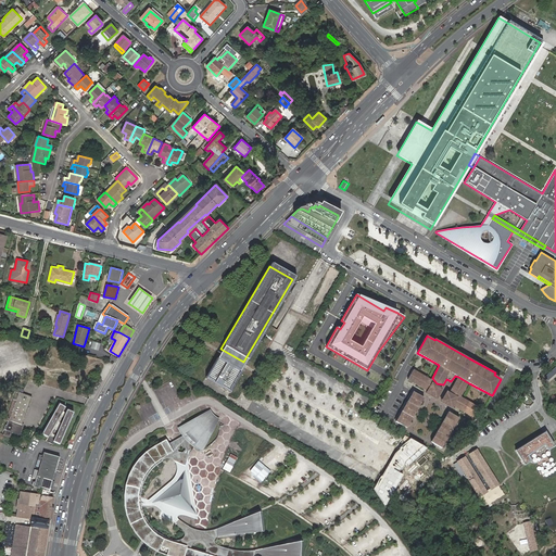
[(220,349),(214,361),(237,374),(243,362),(220,349)]
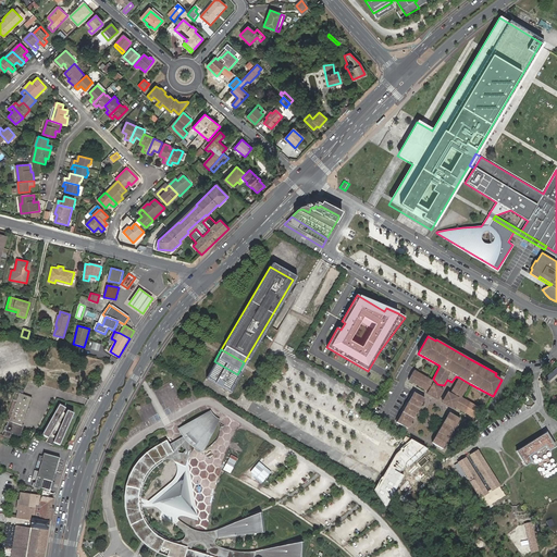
[(214,361),(203,381),(226,394),(237,374),(214,361)]
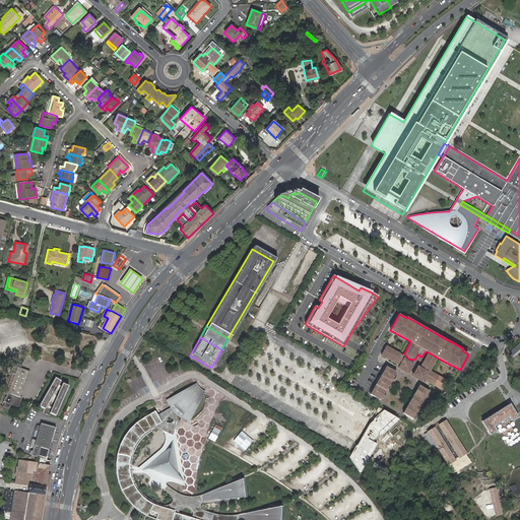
[(519,342),(510,351),(513,354),(519,348),(519,342)]
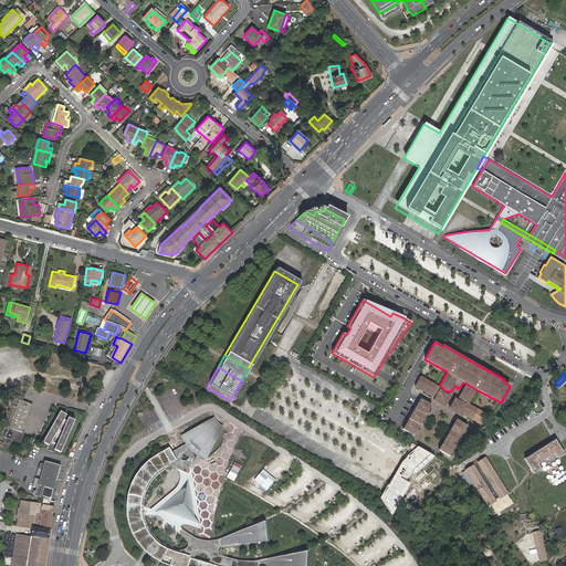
[(439,386),(421,376),(415,387),(432,397),(437,392),(439,386)]
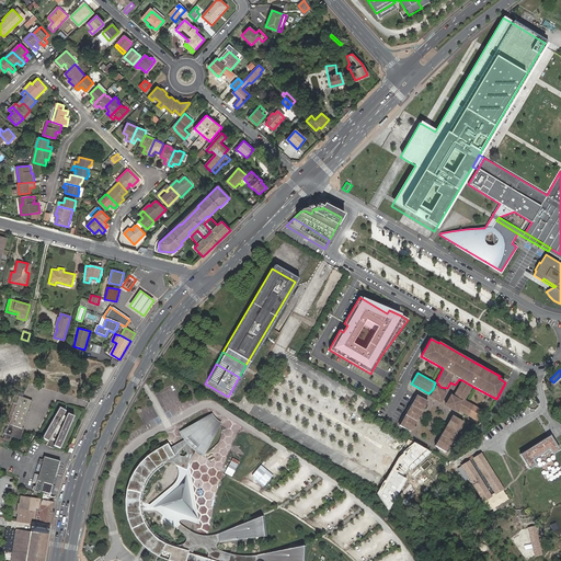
[(451,395),(445,407),(464,418),(462,420),(474,426),(483,411),(466,400),(473,387),(462,380),(454,396),(451,395)]
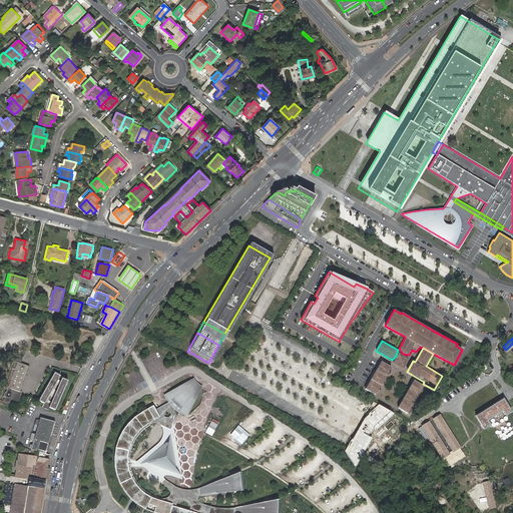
[(409,359),(399,353),(393,363),(403,369),(409,359)]
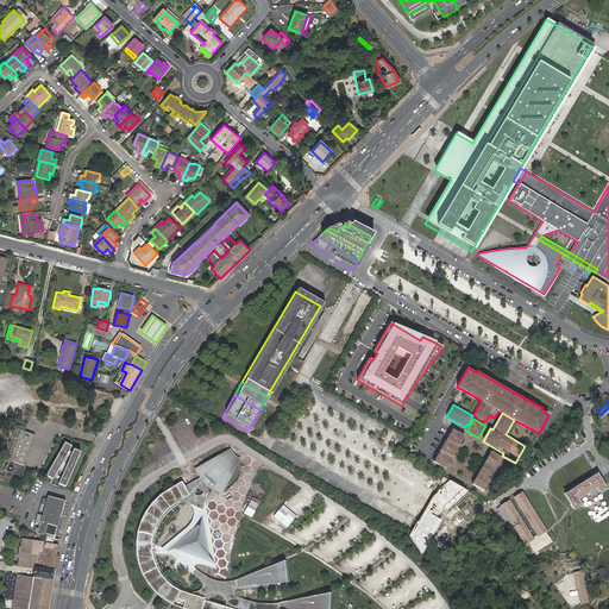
[(445,469),(465,435),(453,428),(433,462),(445,469)]
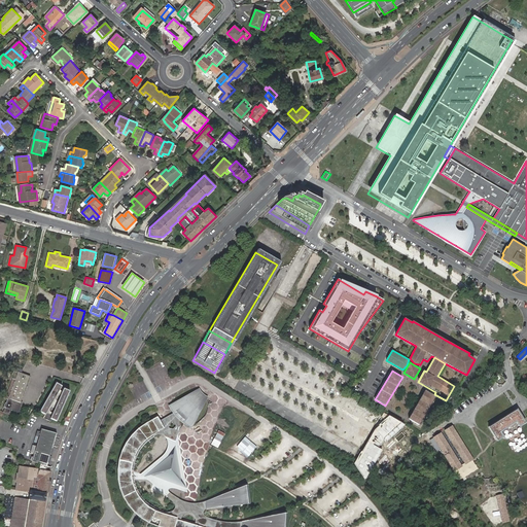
[(9,400),(7,405),(6,403),(4,410),(5,410),(4,413),(10,416),(12,411),(20,414),(23,407),(21,403),(28,384),(30,377),(19,374),(15,373),(6,399),(9,400)]
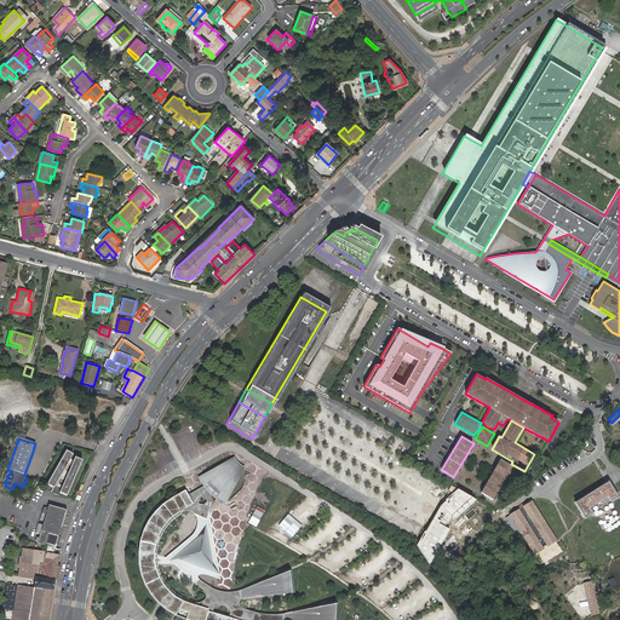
[(74,454),(67,451),(49,484),(56,488),(70,461),(74,454)]
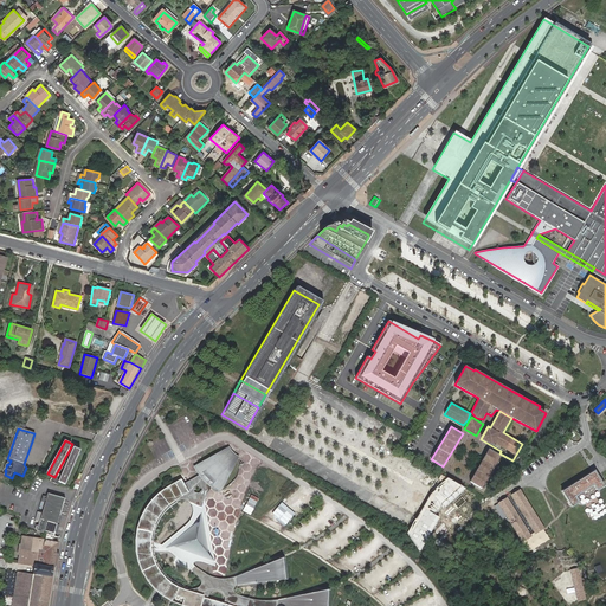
[(81,451),(73,449),(72,452),(70,457),(66,466),(64,470),(62,476),(62,478),(59,483),(66,485),(81,451)]
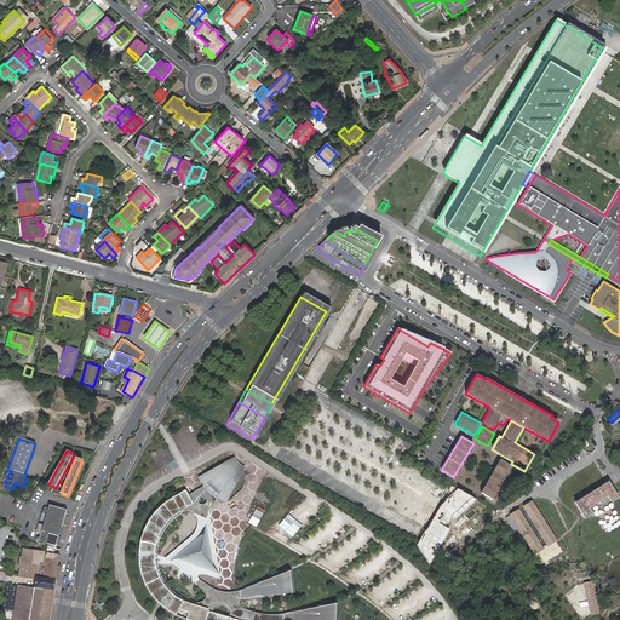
[(500,459),(481,493),(493,500),(514,466),(500,459)]
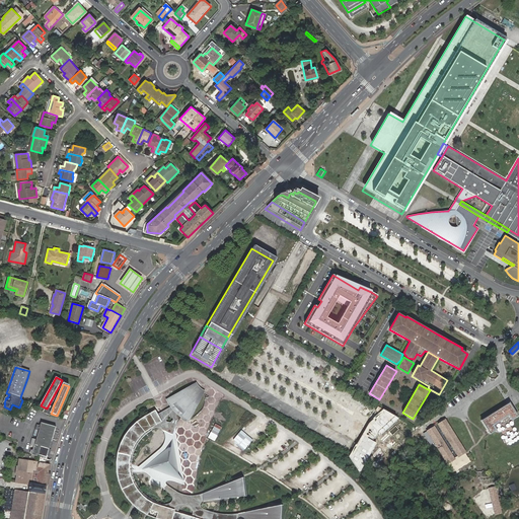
[(181,399),(175,403),(186,413),(191,408),(195,410),(204,394),(203,393),(202,394),(196,388),(197,386),(196,385),(179,394),(181,399)]
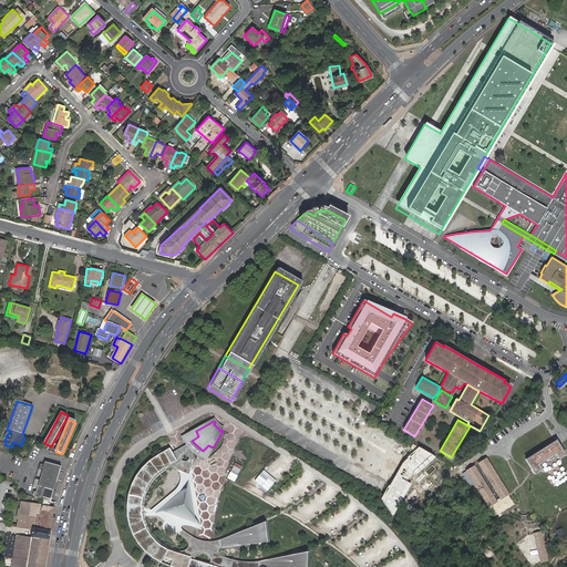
[(58,439),(60,440),(62,436),(60,434),(63,426),(65,428),(68,423),(64,422),(52,445),(58,447),(58,445),(54,444),(58,439)]
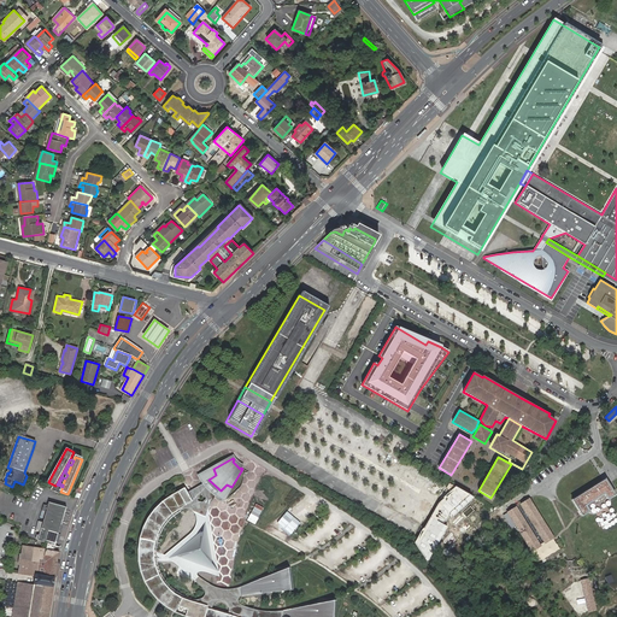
[(387,464),(381,471),(388,476),(393,469),(387,464)]
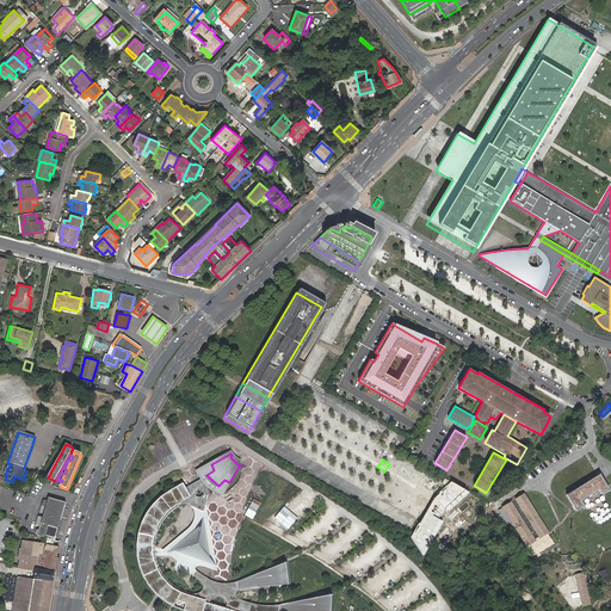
[(198,510),(199,518),(201,523),(205,519),(208,504),(218,486),(207,475),(189,486),(191,491),(178,498),(179,500),(171,506),(168,510),(165,512),(162,516),(160,519),(158,524),(155,528),(154,532),(154,538),(153,541),(153,548),(154,555),(155,560),(156,563),(159,569),(161,573),(164,576),(166,579),(170,582),(173,586),(178,590),(179,591),(181,592),(187,594),(191,596),(195,597),(207,599),(207,600),(210,602),(211,600),(211,599),(213,597),(216,594),(217,594),(222,594),(224,594),(228,597),(230,600),(230,603),(229,609),(233,609),(233,606),(234,606),(239,608),(242,609),(246,610),(247,610),(283,610),(284,604),(272,605),(261,604),(255,603),(247,600),(244,599),(242,598),(240,597),(238,593),(238,592),(239,591),(242,588),(241,580),(230,582),(226,582),(223,582),(210,579),(203,574),(185,562),(179,556),(179,555),(178,554),(179,551),(173,549),(174,556),(202,581),(203,584),(203,587),(203,590),(202,591),(201,592),(195,592),(189,591),(179,586),(174,584),(171,579),(166,575),(162,569),(159,560),(156,553),(156,543),(156,538),(158,532),(161,524),(164,519),(170,512),(173,508),(179,505),(184,503),(189,501),(192,503),(195,504),(197,506),(198,510)]
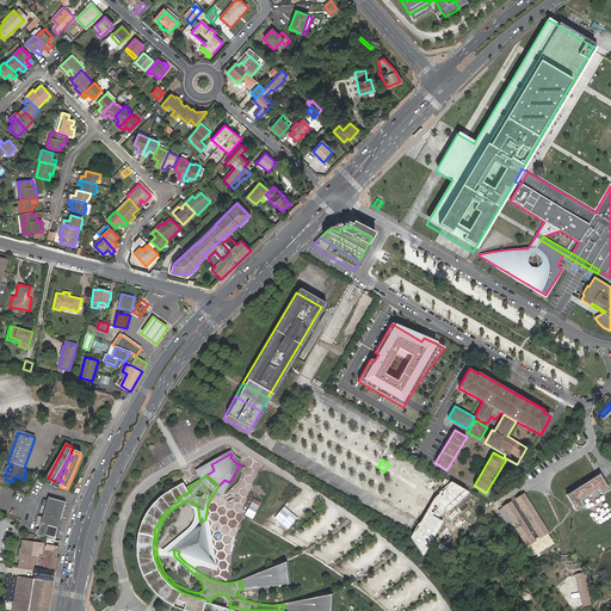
[(604,500),(605,495),(605,494),(610,491),(600,475),(567,495),(576,511),(582,507),(584,508),(588,510),(604,500)]
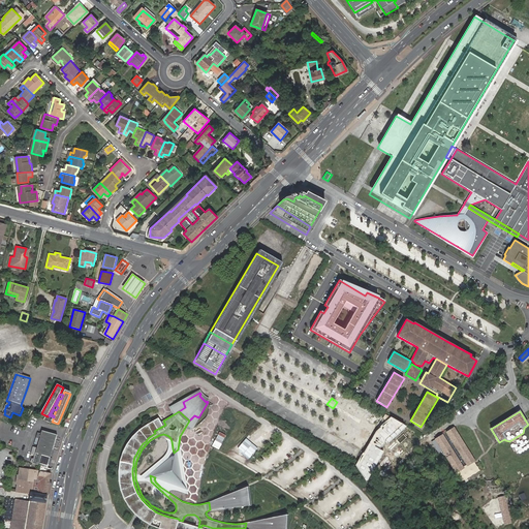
[(165,425),(163,421),(161,417),(152,422),(147,425),(144,428),(132,439),(127,446),(124,454),(122,458),(122,464),(121,470),(121,478),(123,487),(123,489),(126,496),(131,505),(136,511),(143,517),(145,519),(151,523),(160,527),(169,528),(176,528),(177,527),(181,528),(214,528),(213,528),(210,527),(207,526),(203,525),(201,525),(201,527),(198,527),(182,521),(179,520),(179,519),(168,517),(165,516),(162,515),(157,512),(155,511),(154,510),(150,507),(147,504),(144,501),(142,499),(139,496),(137,493),(135,488),(134,485),(133,480),(132,474),(132,468),(133,466),(133,461),(134,457),(136,454),(138,449),(141,446),(143,443),(146,441),(148,438),(155,433),(154,431),(165,425)]
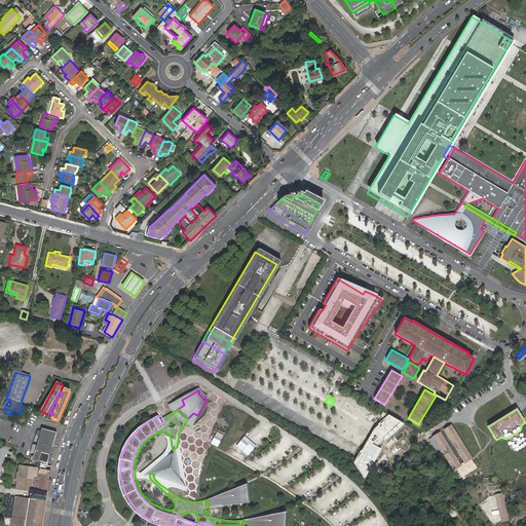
[(451,424),(444,429),(464,463),(473,458),(451,424)]
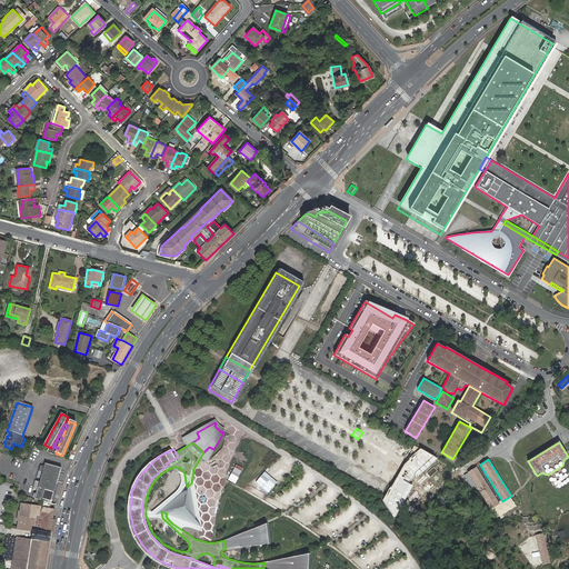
[(411,461),(407,469),(415,472),(419,465),(411,461)]
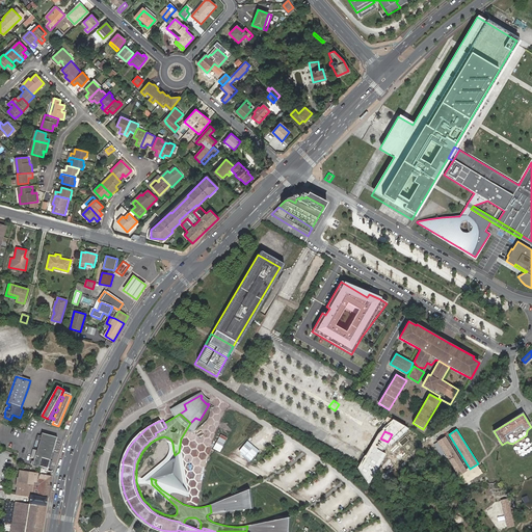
[(48,471),(54,451),(58,437),(55,436),(43,433),(32,467),(42,469),(48,471)]
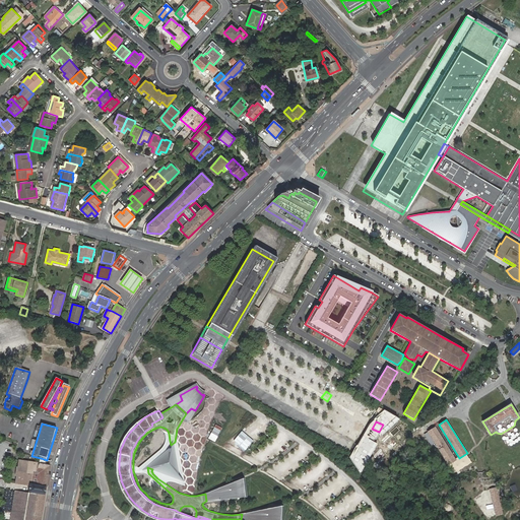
[(436,427),(428,432),(448,465),(456,460),(436,427)]
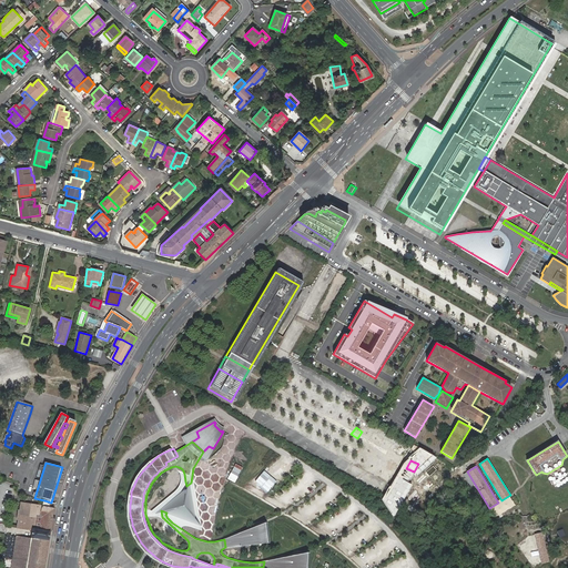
[(161,510),(166,513),(200,525),(193,480),(191,483),(186,486),(158,509),(161,510)]
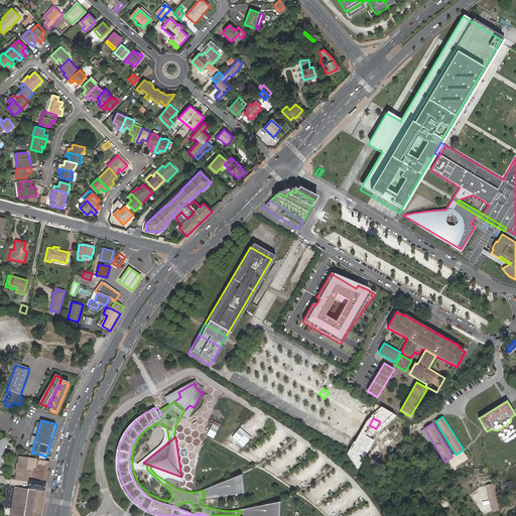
[(36,469),(38,461),(21,458),(19,464),(17,479),(30,481),(33,468),(36,469)]
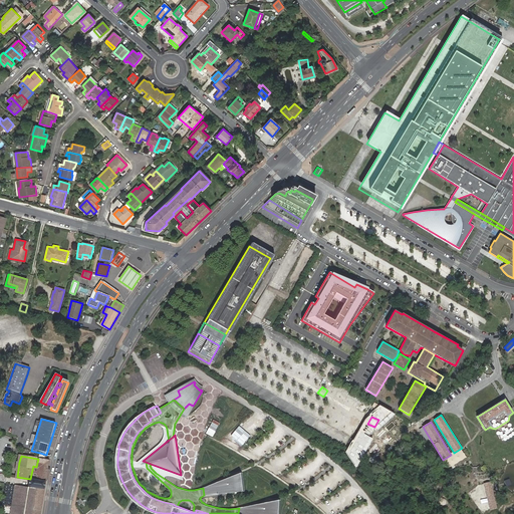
[(30,479),(46,481),(49,460),(45,460),(38,459),(36,467),(33,466),(30,479)]
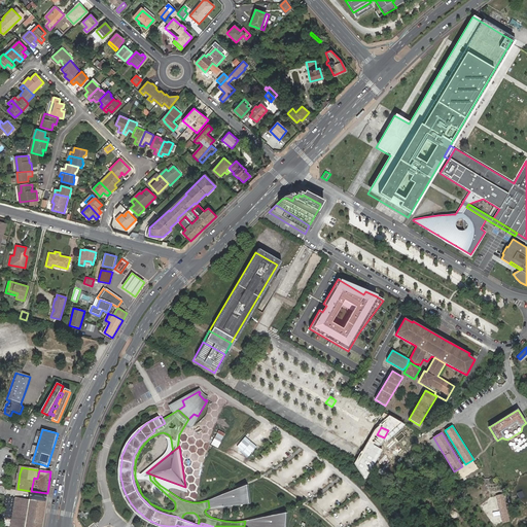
[(208,500),(209,507),(252,502),(250,484),(208,500)]
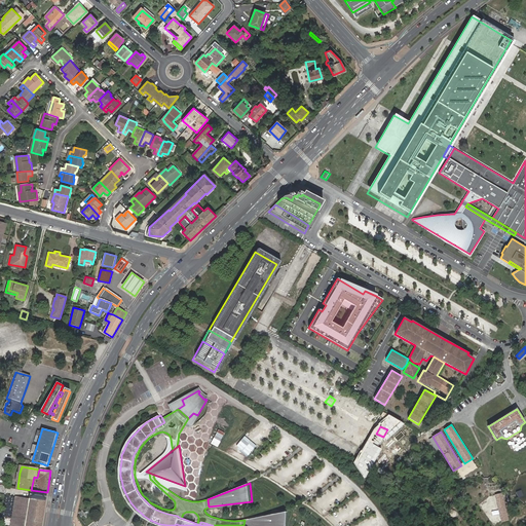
[(46,497),(47,492),(31,490),(30,494),(29,497),(45,500),(46,497)]
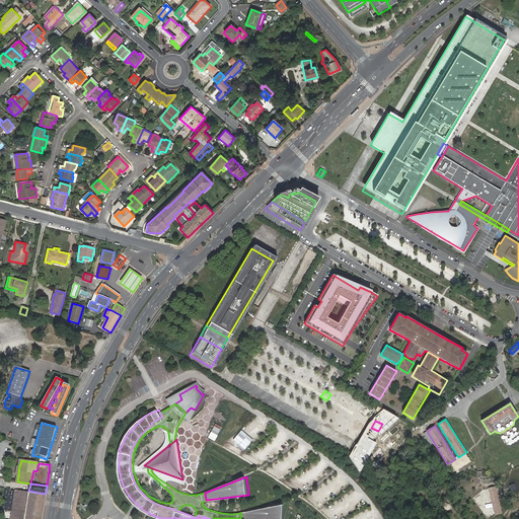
[(498,499),(495,488),(489,489),(491,499),(494,498),(494,500),(498,499)]
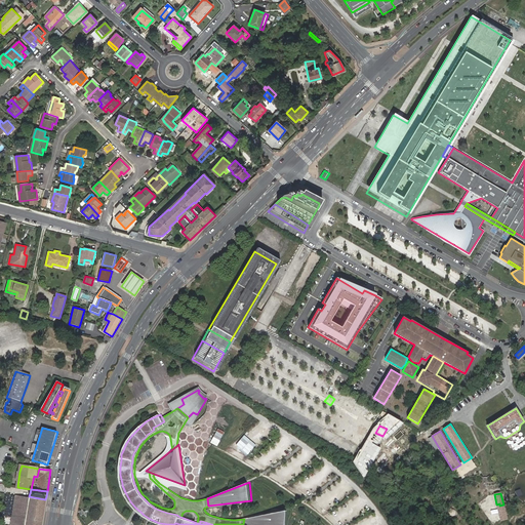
[(41,524),(45,499),(29,496),(29,497),(15,495),(11,524),(7,524),(5,524),(4,524),(41,524)]
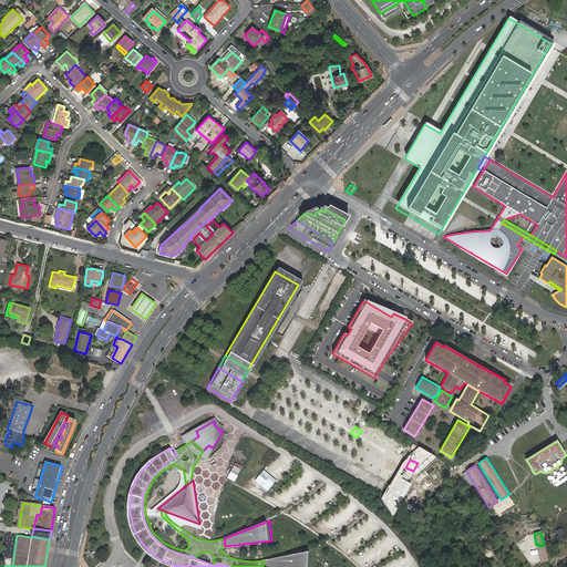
[(546,554),(544,545),(539,546),(539,544),(536,545),(539,556),(546,554)]
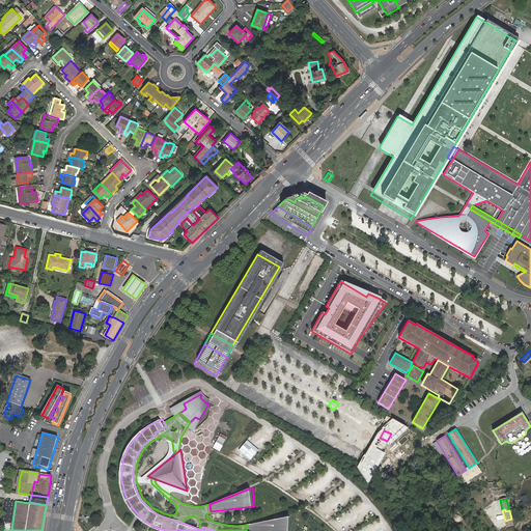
[(289,530),(291,515),(247,525),(246,530),(289,530)]
